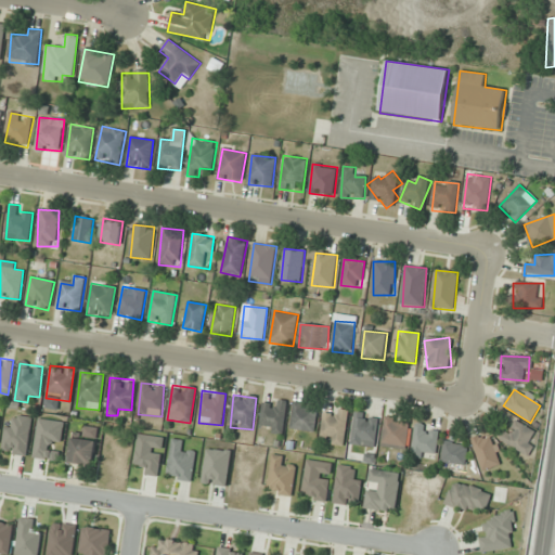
[(271,423),(269,433),(283,435),(287,402),(263,399),(260,422),(271,423)]
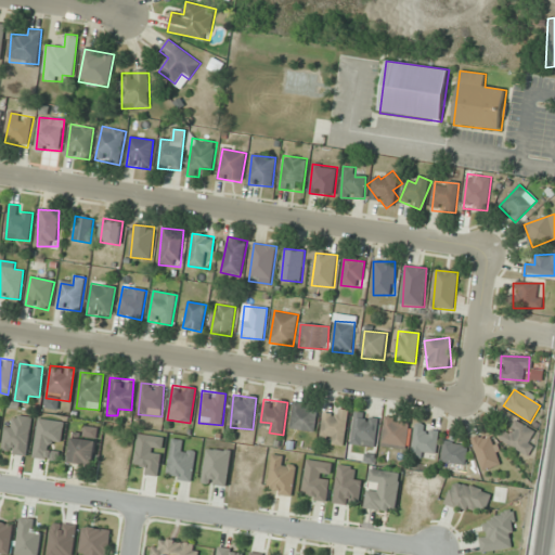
[(291,429),(314,433),(318,407),(294,403),(291,429)]
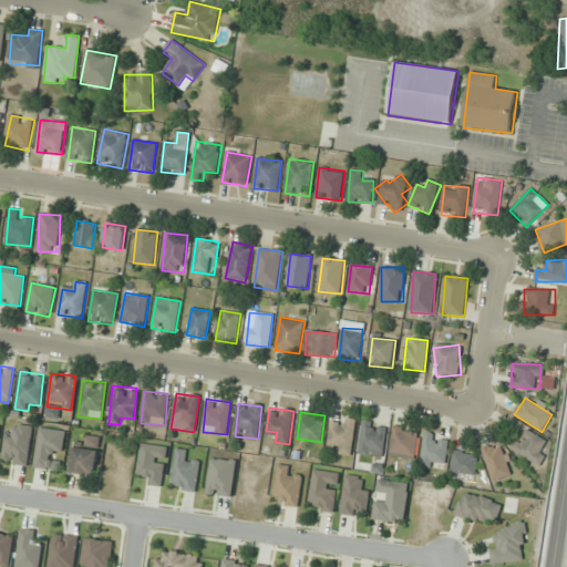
[(356,422),(332,419),(327,451),(351,455),(356,422)]
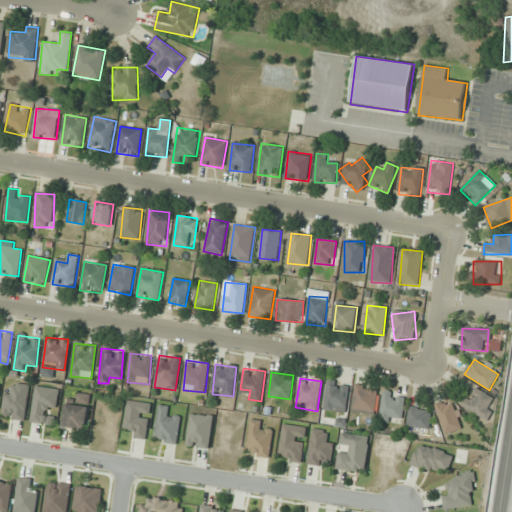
[(323,411),(346,413),(349,384),(326,382),(323,411)]
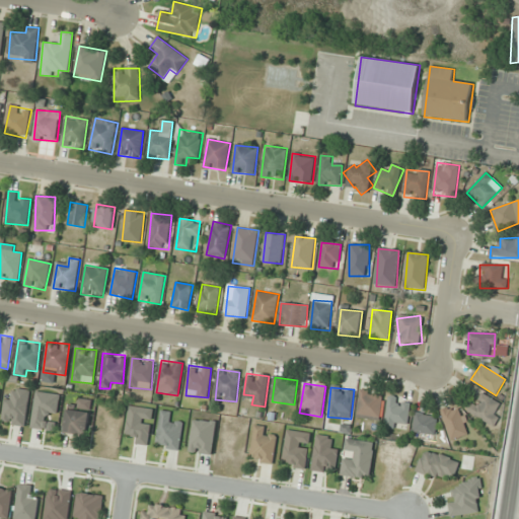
[(356,418),(379,421),(382,393),(359,390),(356,418)]
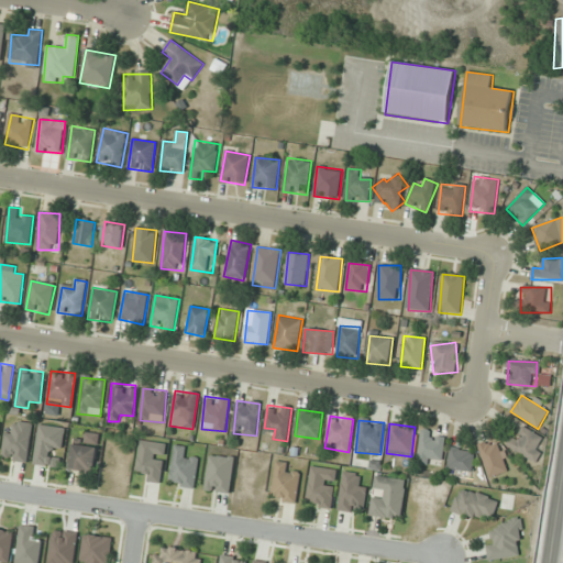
[(547,446),(525,424),(508,442),(531,463),(547,446)]
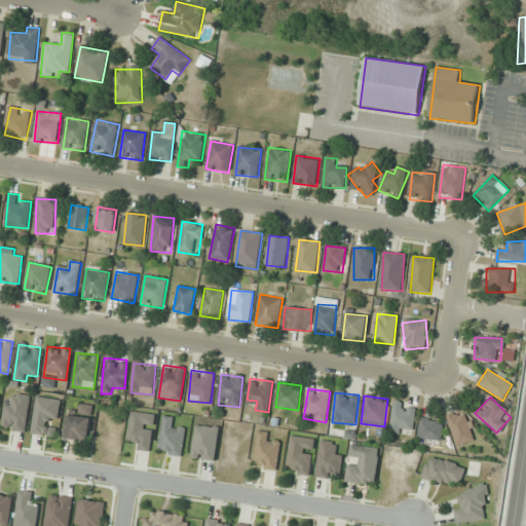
[(387,428),(408,437),(419,409),(398,402),(387,428)]
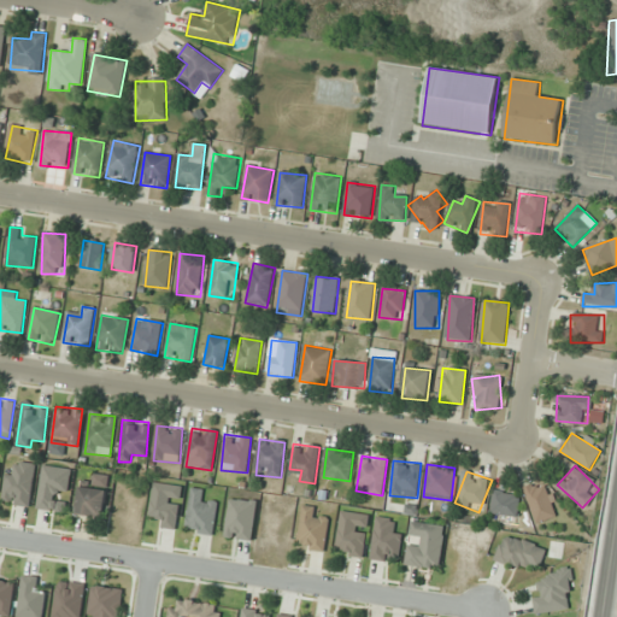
[(524,491),(536,523),(558,516),(545,482),(524,491)]
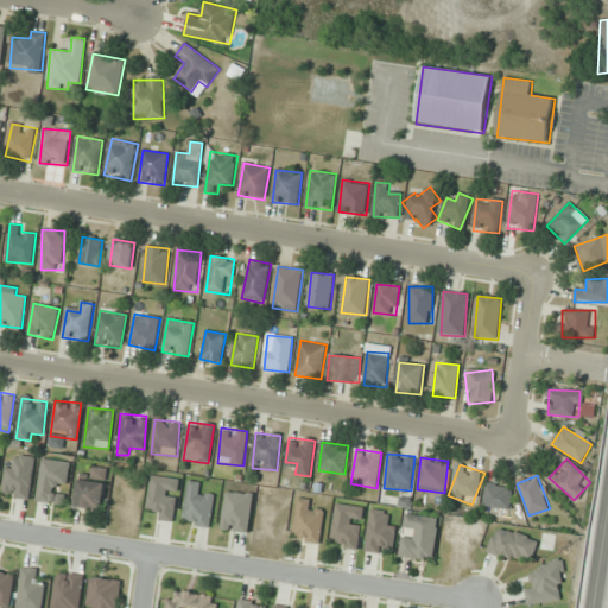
[(107,486),(82,477),(74,505),(100,512),(107,486)]
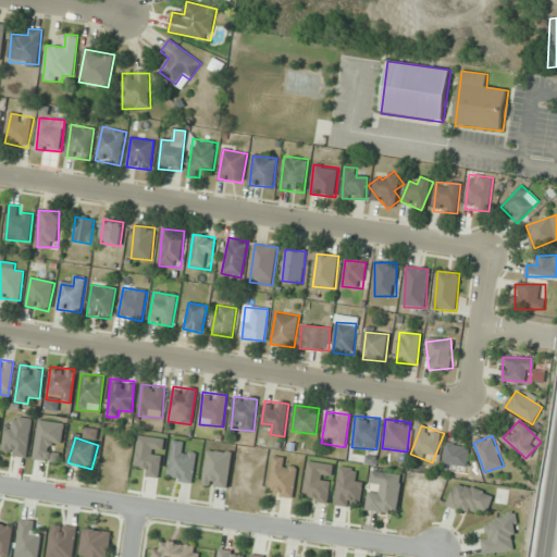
[(193,483),(197,456),(183,454),(185,443),(172,442),(168,480),(193,483)]
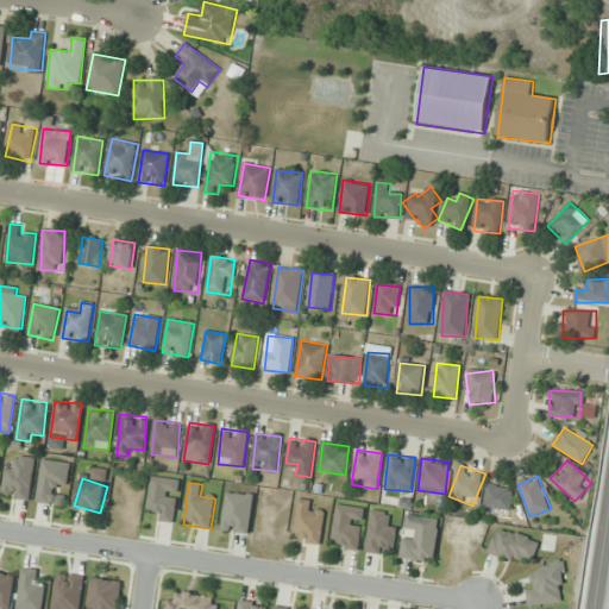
[(485,514),(510,514),(510,487),(485,487),(485,514)]
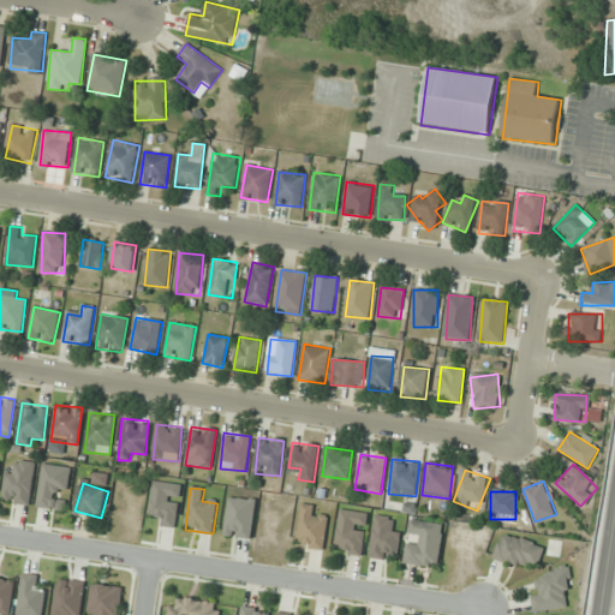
[(255,500),(228,499),(226,536),(252,538),(255,500)]
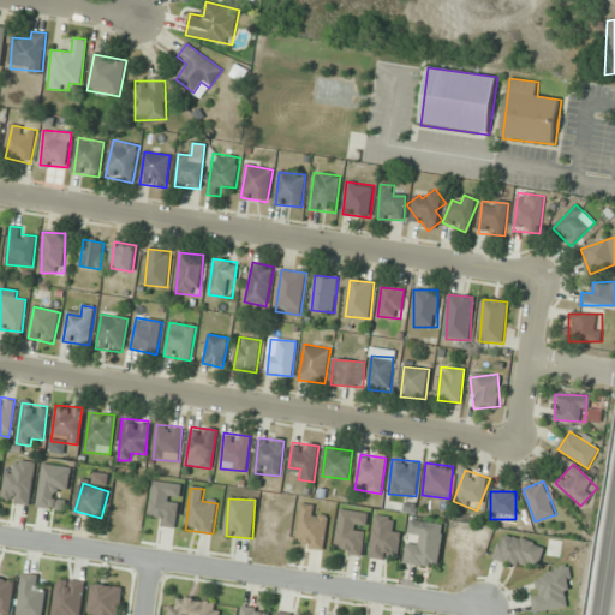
[(328,519),(315,518),(315,506),(302,505),(297,547),(324,550),(328,519)]
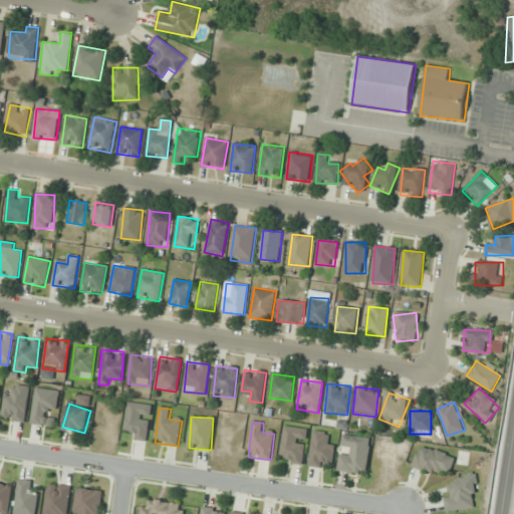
[(308,430),(284,426),(278,461),(302,465),(308,430)]
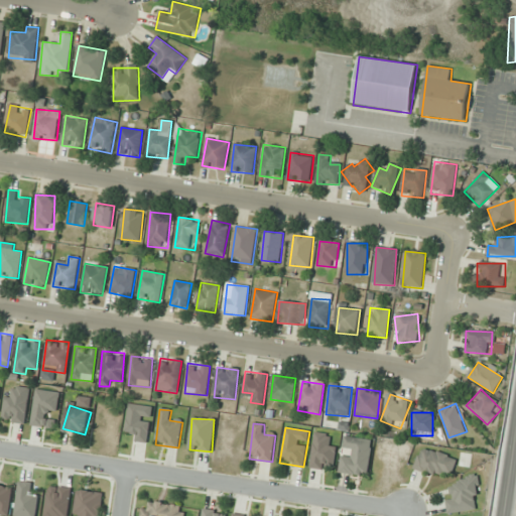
[(334,471),(337,434),(313,432),(310,468),(334,471)]
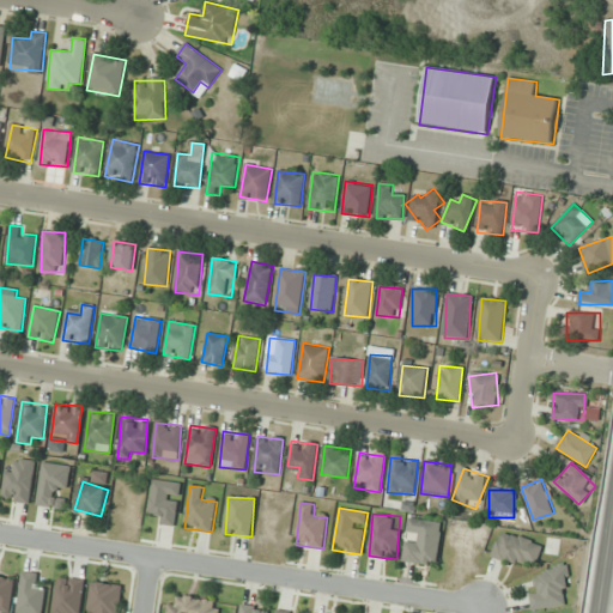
[(402,562),(437,566),(443,523),(408,519),(407,532),(418,534),(417,542),(405,541),(402,562)]
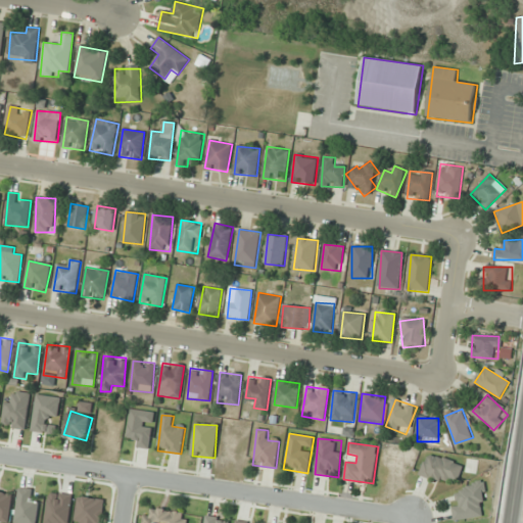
[(462,461),(424,458),(422,479),(461,482),(462,461)]
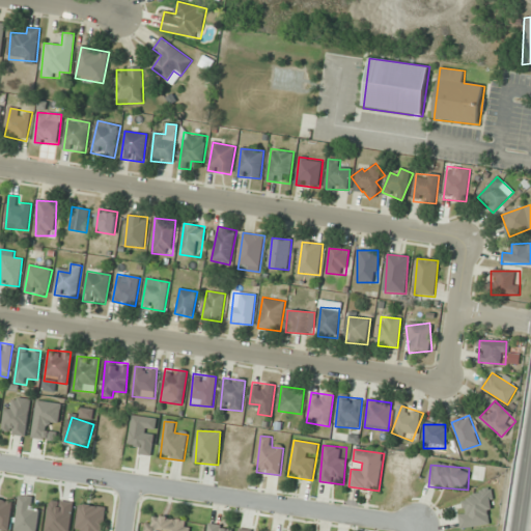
[(11,503),(1,502),(2,493),(0,492),(0,525),(8,526),(11,503)]
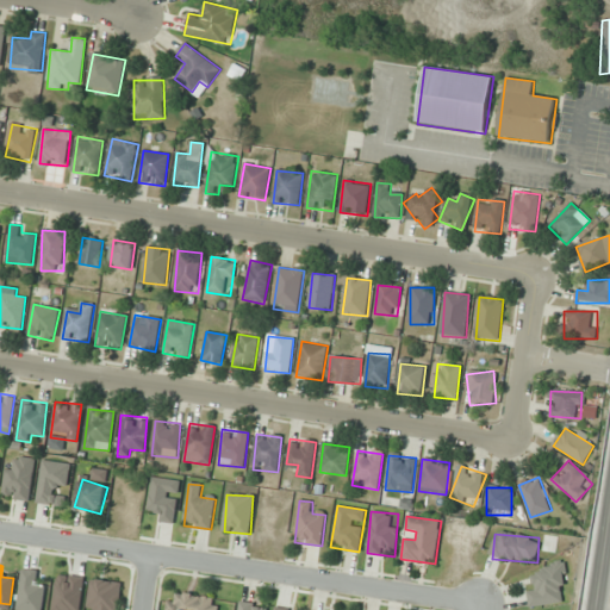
[(565,605),(565,565),(535,566),(535,592),(529,592),(529,605),(565,605)]
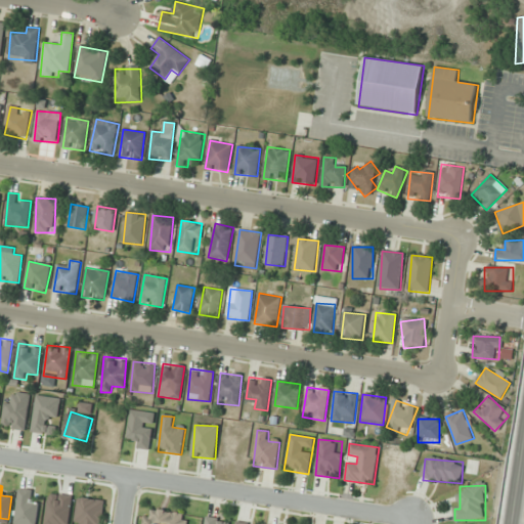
[(35,523),(39,491),(18,489),(14,523),(35,523)]
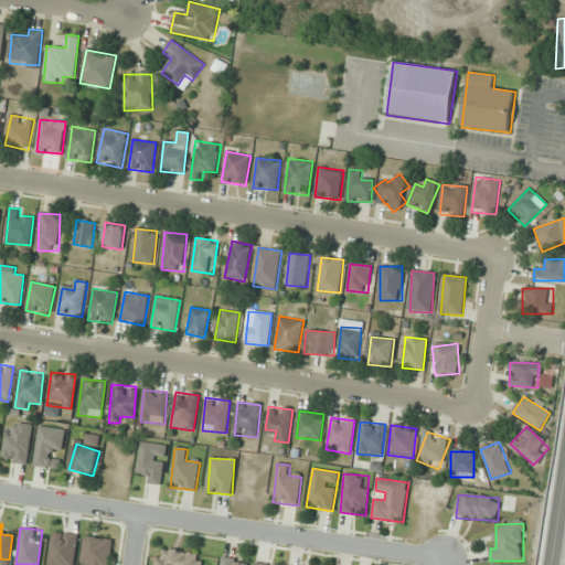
[(83,564),(89,564),(109,564),(110,537),(83,537),(83,564)]
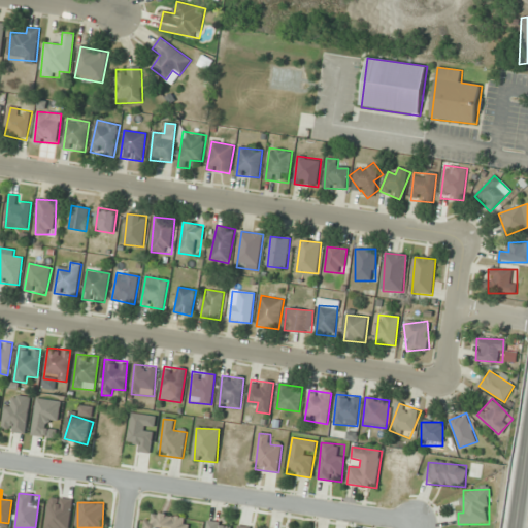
[(145,521),(143,527),(188,527),(190,518),(154,514),(153,522),(145,521)]
